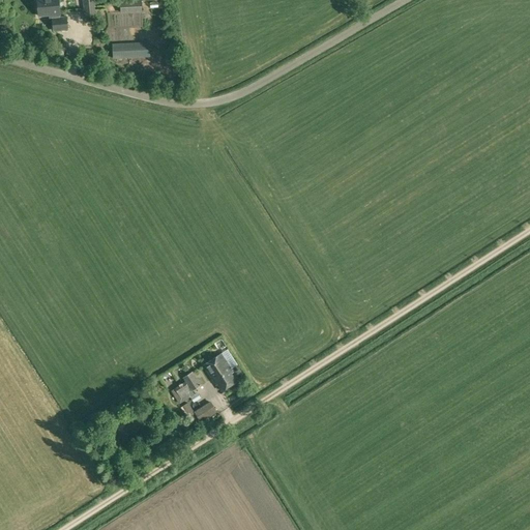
[(49,16),(60,15),(58,0),(36,0),(38,17),(49,16)]
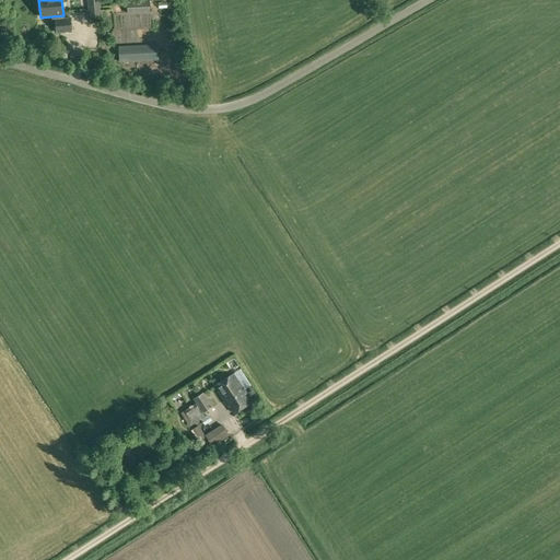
[(102,22),(101,10),(100,0),(88,0),(91,23),(102,22)]
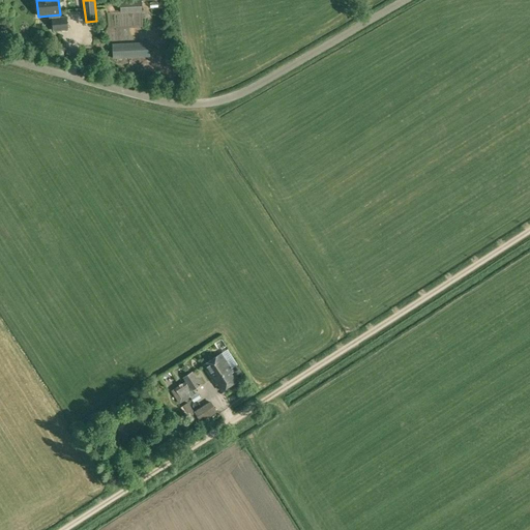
[(121,12),(141,11),(140,0),(137,0),(120,1),(121,12)]
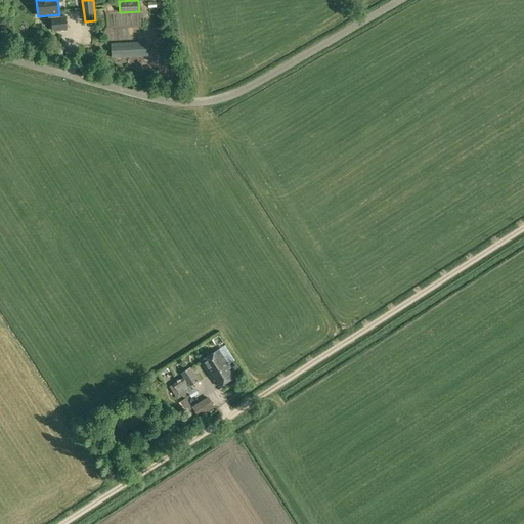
[(59,16),(59,14),(48,15),(48,18),(51,18),(52,30),(67,29),(66,16),(59,16)]
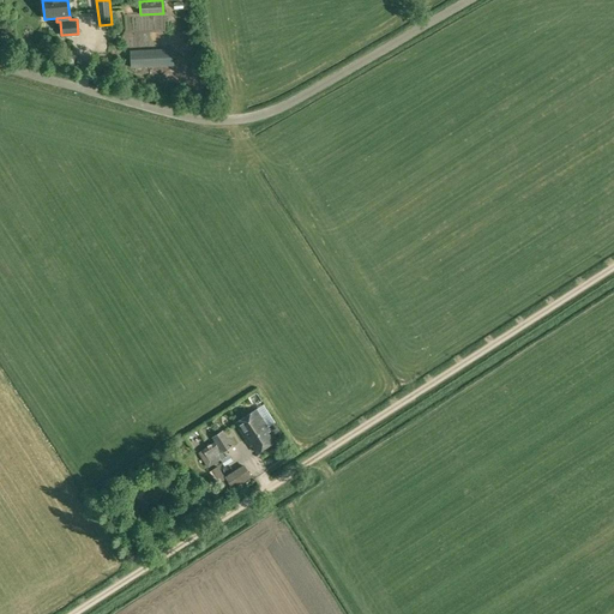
[(131,68),(174,66),(173,48),(130,50),(131,68)]
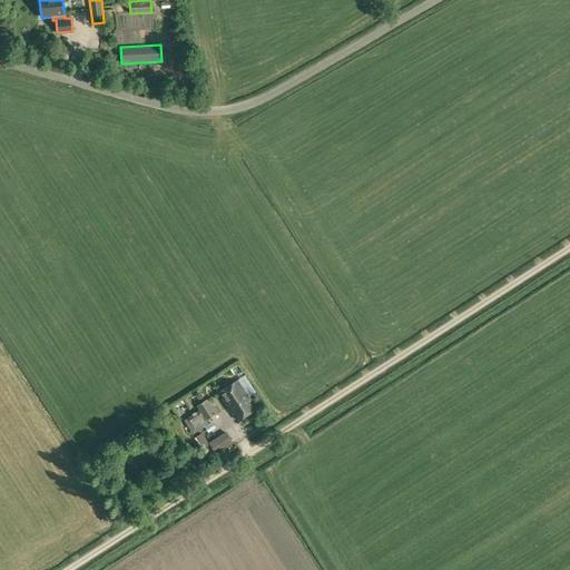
[(237,381),(219,393),(232,412),(233,411),(238,420),(254,410),(249,402),(251,401),(237,381)]
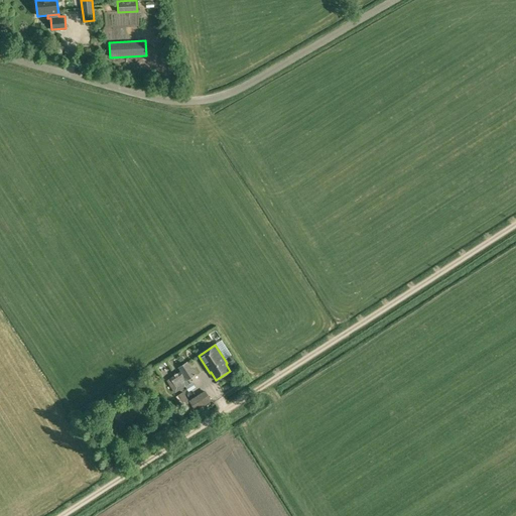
[(177,368),(180,372),(166,381),(174,393),(188,384),(186,381),(196,374),(187,362),(177,368)]
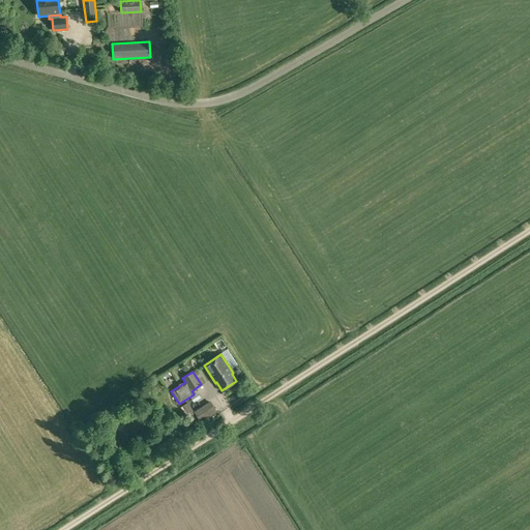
[(239,382),(246,392),(255,386),(247,377),(239,382)]
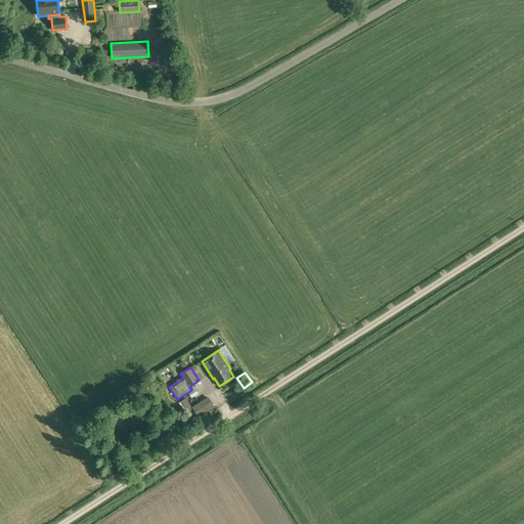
[(214,408),(210,401),(207,396),(192,406),(195,411),(200,418),(214,408)]
